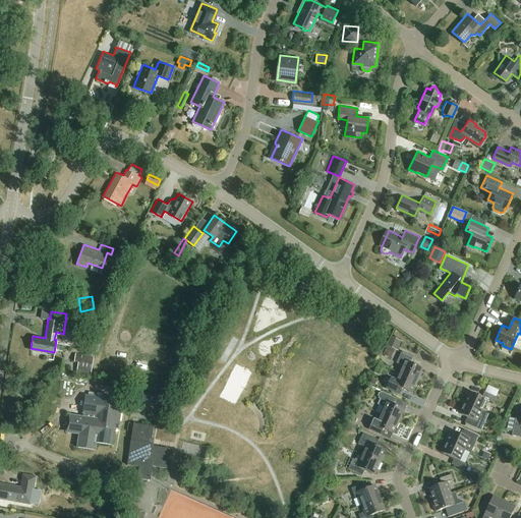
[(392,335),(388,344),(394,347),(398,349),(398,347),(402,340),(393,336),(392,335)]
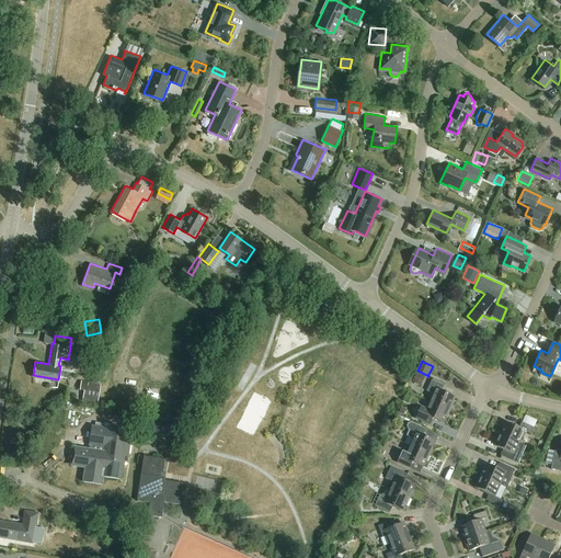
[(413,378),(412,379),(413,379),(418,383),(419,382),(422,374),(419,372),(416,371),(413,378)]
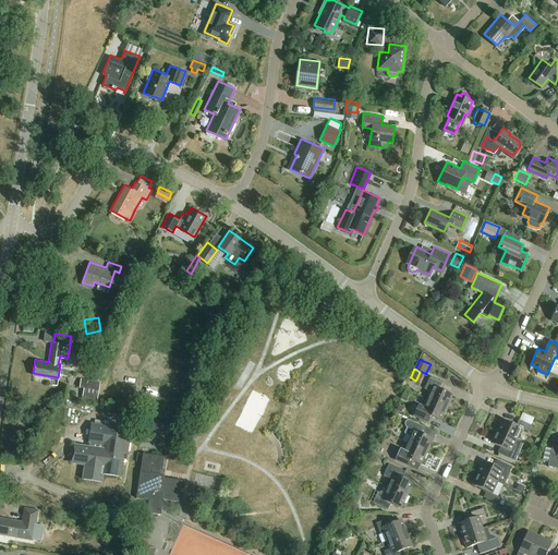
[(428,398),(446,406),(451,393),(439,387),(441,382),(429,376),(424,387),(432,390),(428,398)]
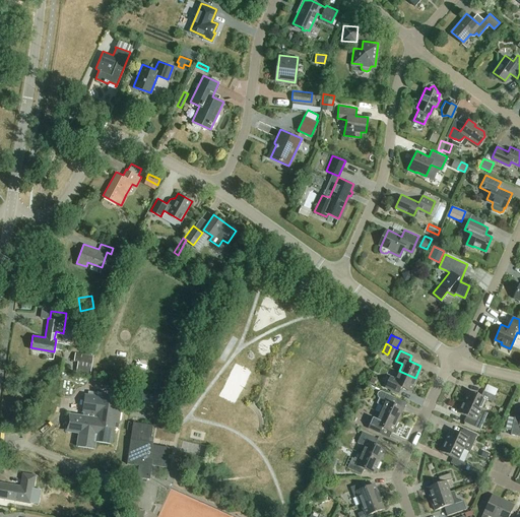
[(92,363),(93,353),(82,352),(75,351),(73,360),(92,363)]
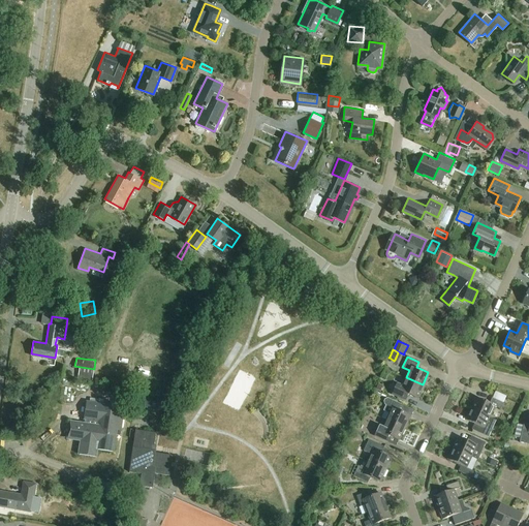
[(423,384),(406,377),(402,384),(398,382),(394,393),(405,398),(408,393),(417,397),(423,384)]
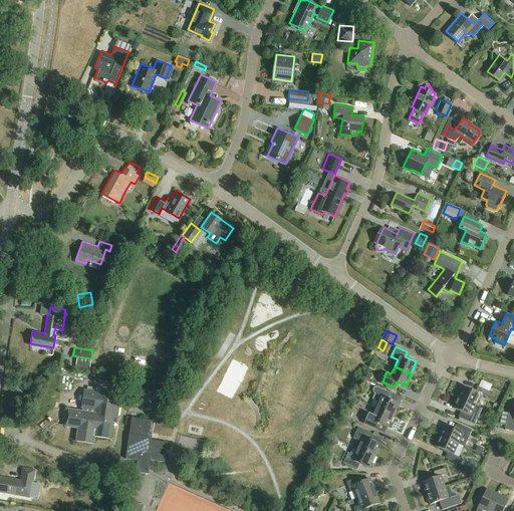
[(361,377),(358,382),(361,385),(366,387),(369,381),(364,378),(361,377)]
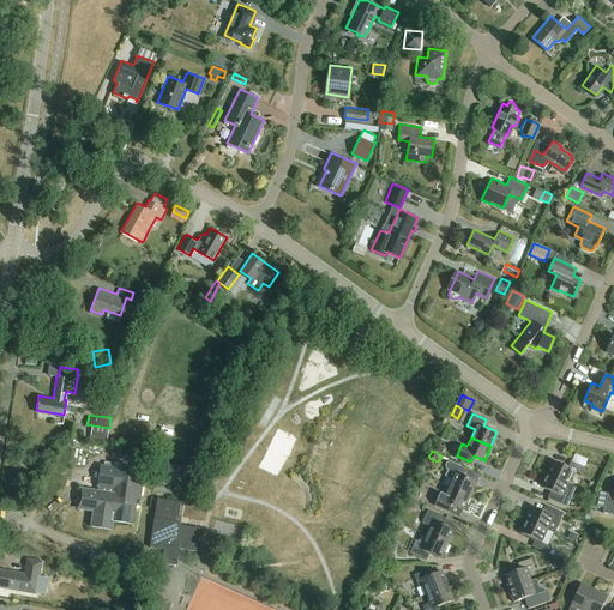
[(452,477),(449,485),(469,494),(475,479),(462,473),(464,466),(449,459),(446,460),(445,464),(445,467),(447,467),(445,473),(452,477)]
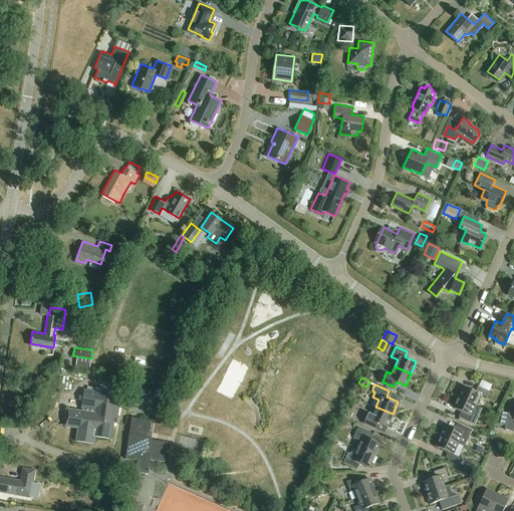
[(458,395),(476,404),(481,393),(487,396),(489,390),(478,385),(475,390),(463,385),(458,395)]
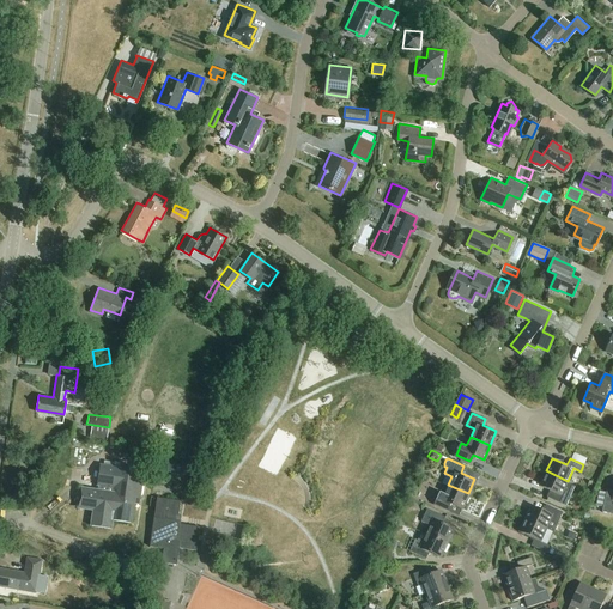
[(80,486),(77,506),(93,509),(91,524),(111,527),(111,521),(113,518),(131,521),(134,501),(139,503),(139,495),(143,477),(138,476),(139,468),(114,464),(103,462),(102,462),(97,489),(80,486)]
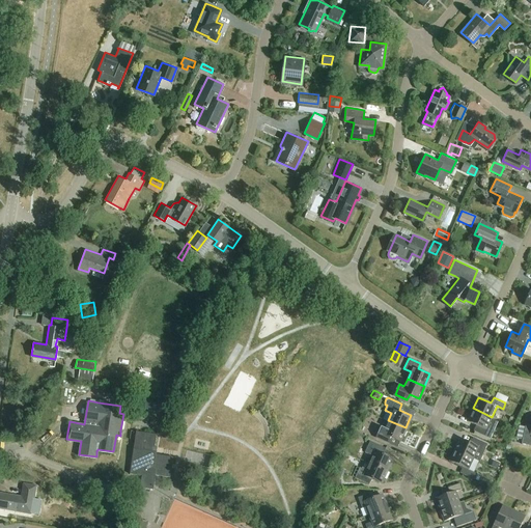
[(492,417),(473,408),(468,419),(480,425),(478,432),(490,437),(493,431),(498,420),(492,417)]
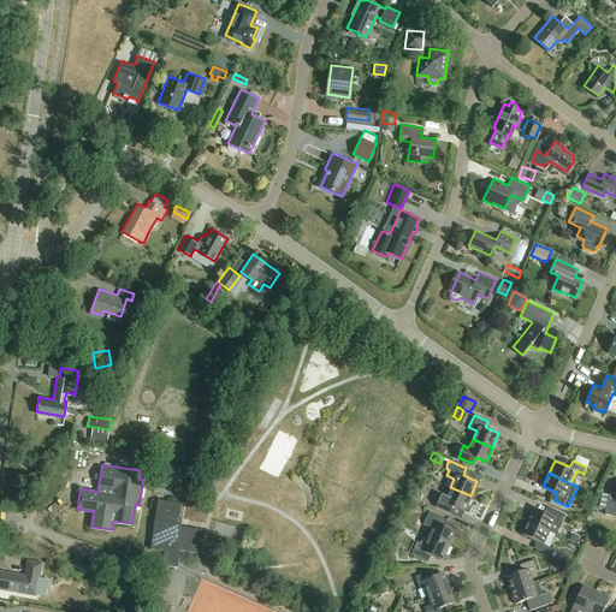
[(463,510),(471,495),(450,487),(446,495),(442,493),(436,505),(450,511),(452,505),(463,510)]
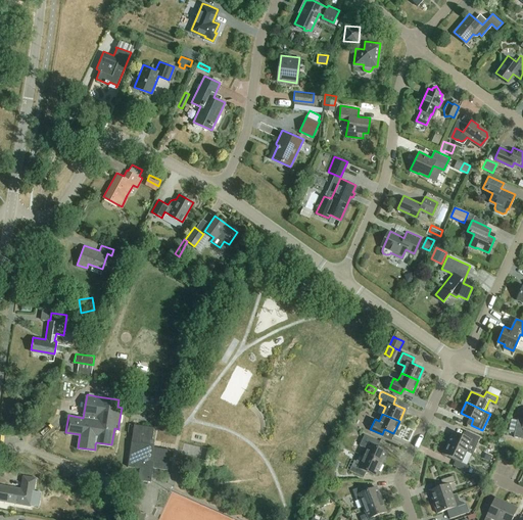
[(522,419),(522,420),(517,419),(514,431),(513,435),(522,437),(522,419)]
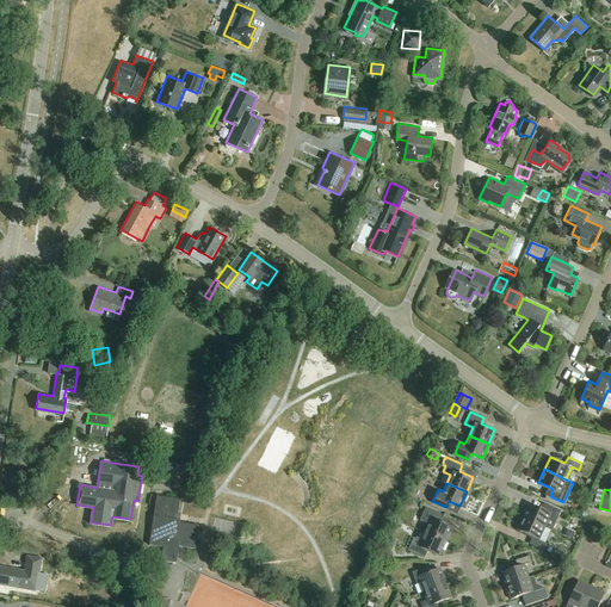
[(179,521),(179,518),(180,512),(178,511),(179,497),(156,494),(155,496),(155,499),(155,503),(152,522),(150,530),(149,543),(162,545),(162,546),(161,559),(167,559),(176,562),(178,544),(189,546),(195,547),(198,524),(179,521)]
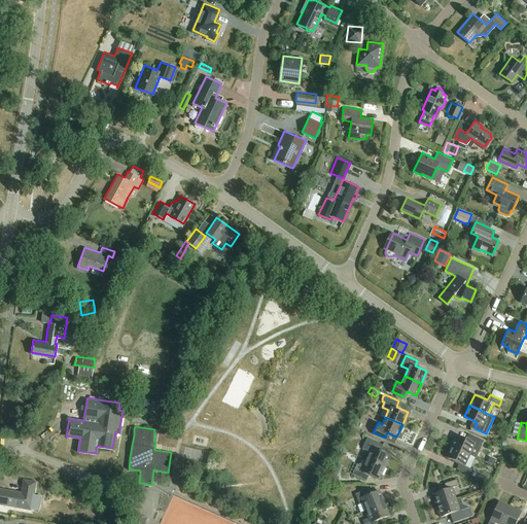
[(451,445),(469,453),(476,456),(484,439),(471,433),(469,440),(456,433),(451,445)]
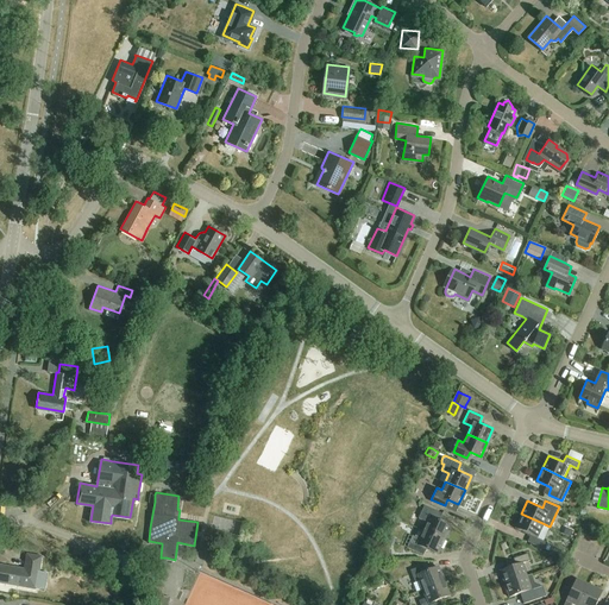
[(427,521),(424,529),(443,537),(450,523),(439,518),(441,511),(424,503),(418,516),(427,521)]
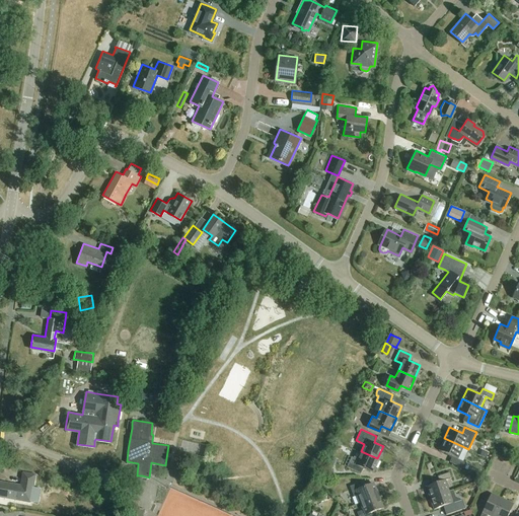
[(457,457),(462,446),(444,438),(439,449),(452,454),(449,460),(463,466),(466,461),(457,457)]
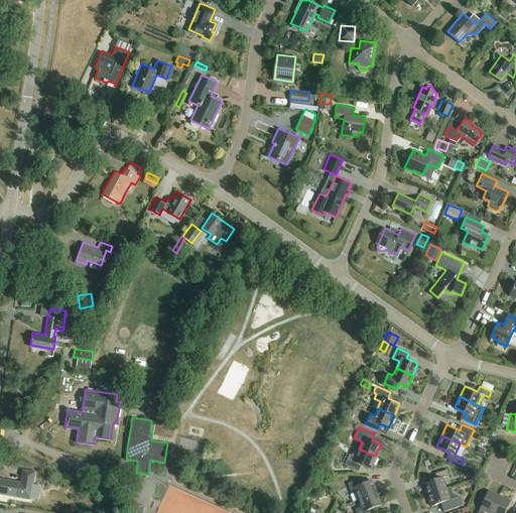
[(375,456),(359,449),(356,456),(350,453),(348,458),(347,458),(345,463),(358,469),(361,464),(370,468),(375,456)]
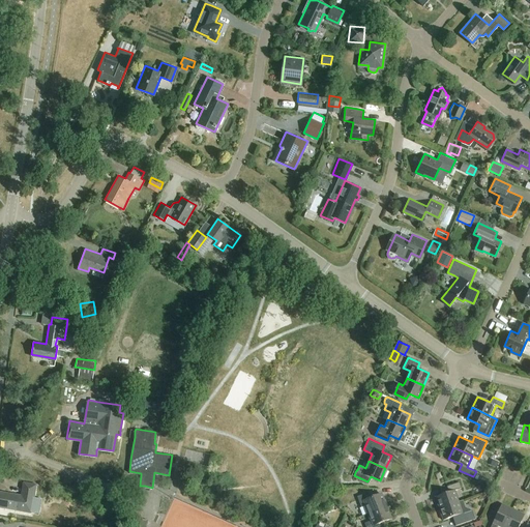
[(439,506),(459,500),(454,489),(461,487),(459,480),(446,485),(448,491),(435,495),(439,506)]
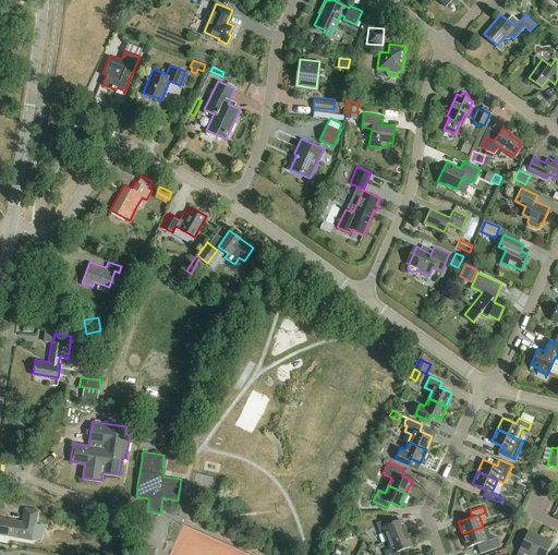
[(37,509),(24,507),(22,521),(7,518),(0,516),(0,532),(4,533),(33,538),(37,509)]
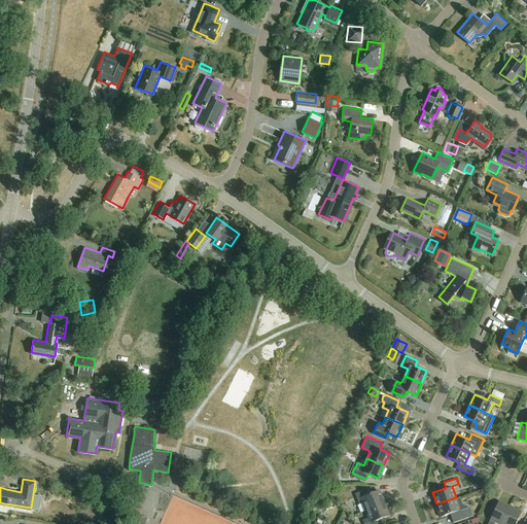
[(366,509),(383,501),(379,489),(369,493),(366,487),(355,492),(359,502),(363,500),(366,509)]
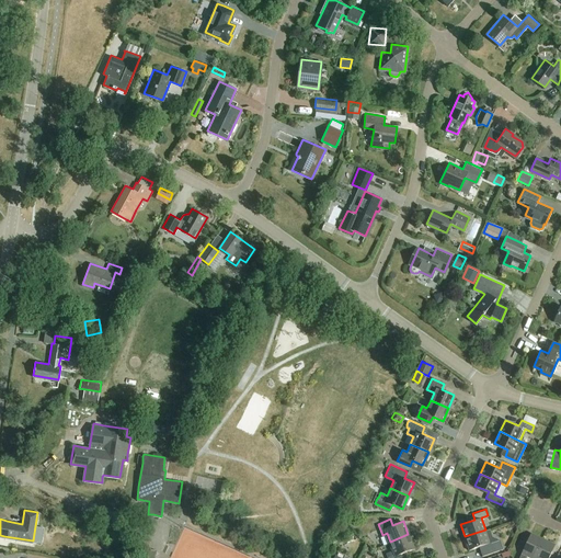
[(490,527),(485,530),(465,536),(469,549),(483,544),(485,550),(502,545),(500,538),(499,538),(497,537),(492,535),(490,527)]
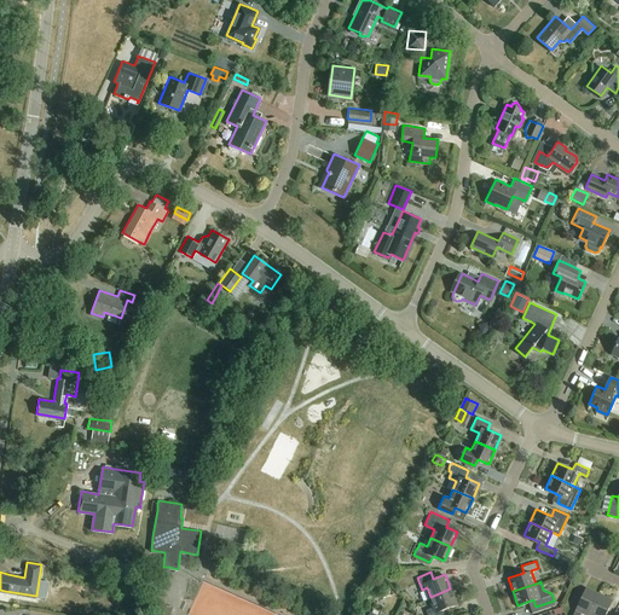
[(579,614),(582,611),(589,614),(599,592),(585,586),(574,608),(571,614),(579,614)]
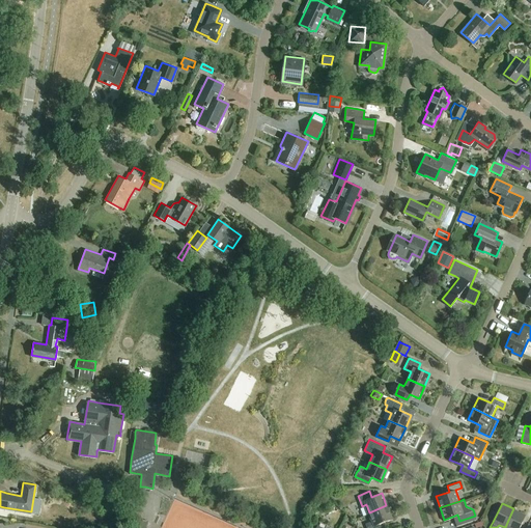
[(386,505),(369,512),(371,520),(365,523),(366,527),(381,527),(379,523),(391,518),(386,505)]
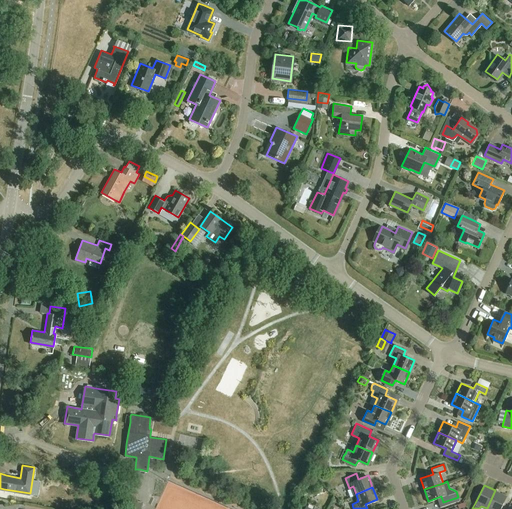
[(495,490),(487,508),(499,508),(506,495),(495,490)]
